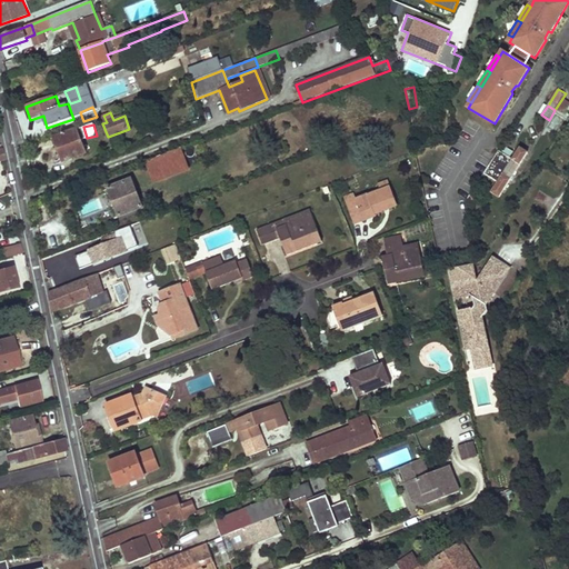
[(77,130),(55,139),(63,162),(87,153),(77,130)]
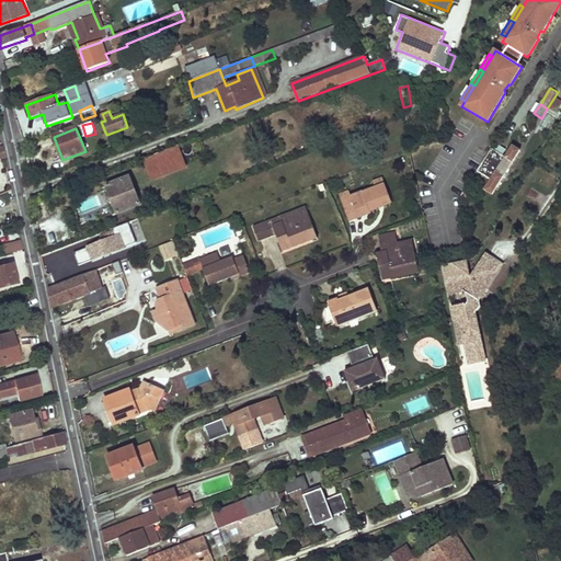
[(492,148),(478,171),(491,181),(485,190),(493,195),(521,150),(513,146),(506,157),(492,148)]
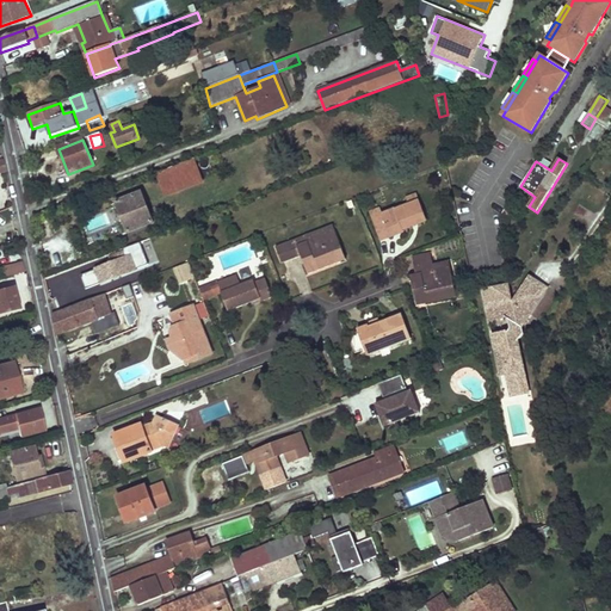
[(161,183),(165,193),(196,181),(189,162),(184,164),(176,167),(179,176),(161,183)]
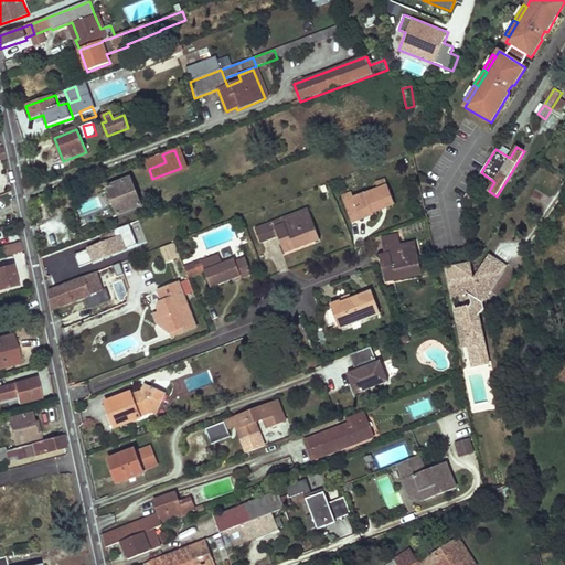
[(146,160),(149,169),(166,162),(162,155),(146,160)]
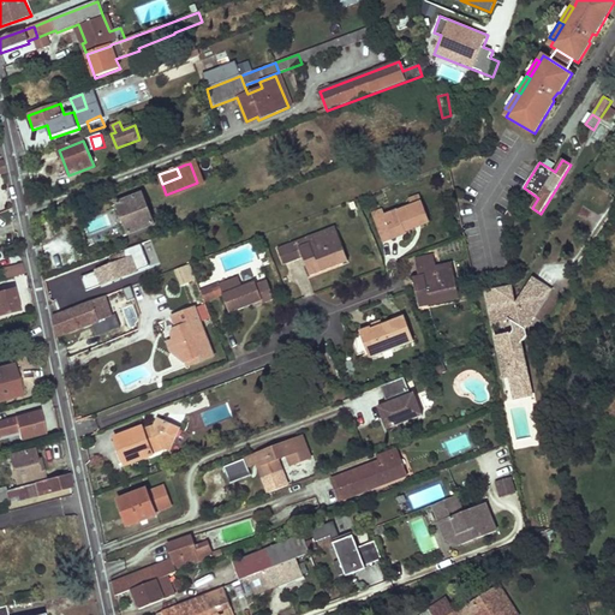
[(142,195),(118,204),(130,234),(154,225),(142,195)]
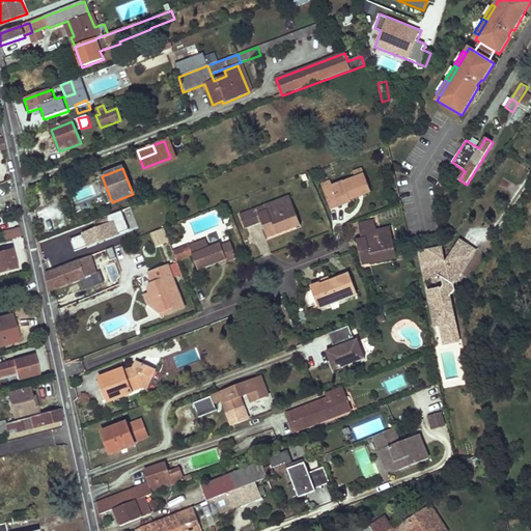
[(362,169),(353,172),(356,178),(365,175),(362,169)]
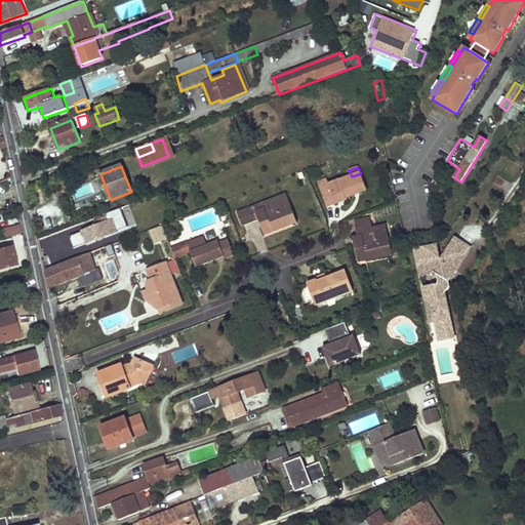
[(352,176),(339,182),(339,180),(329,185),(327,179),(318,183),(327,206),(335,203),(335,204),(347,199),(347,197),(367,189),(361,173),(352,176)]
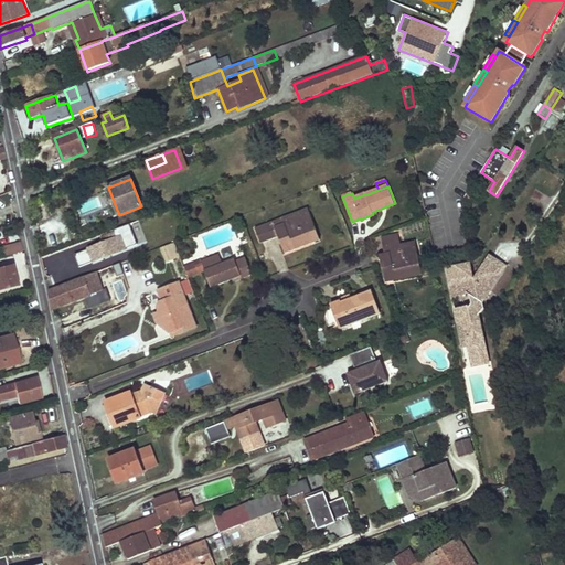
[(308,209),(255,228),(260,244),(278,237),(285,254),(310,245),(305,230),(315,226),(308,209)]
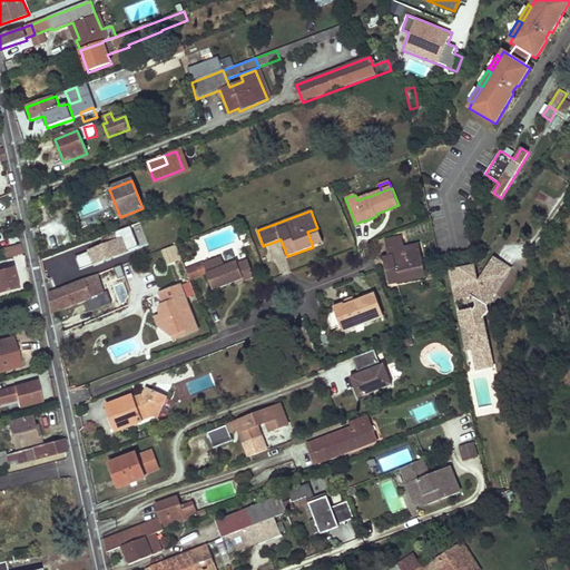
[(158,239),(172,235),(172,233),(167,222),(166,218),(151,224),(158,239)]
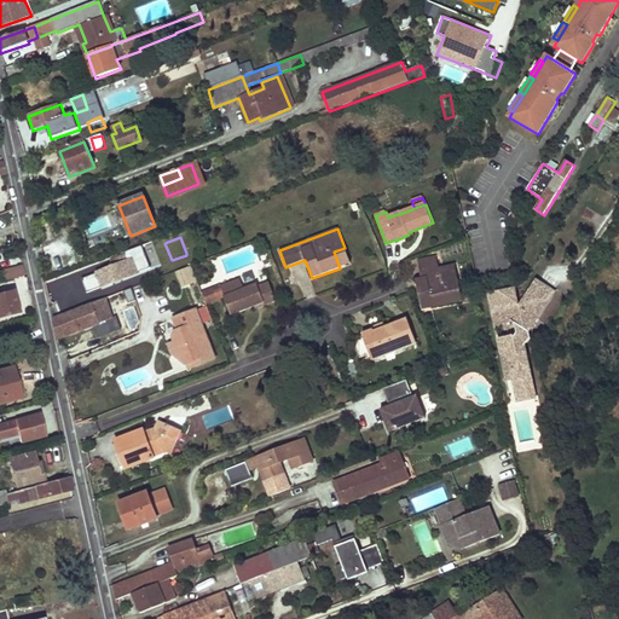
[(189,237),(181,241),(186,253),(194,250),(189,237)]
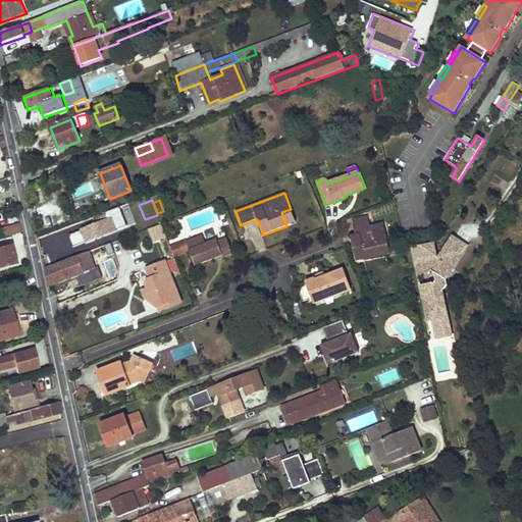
[(126,225),(134,224),(129,205),(122,206),(126,225)]
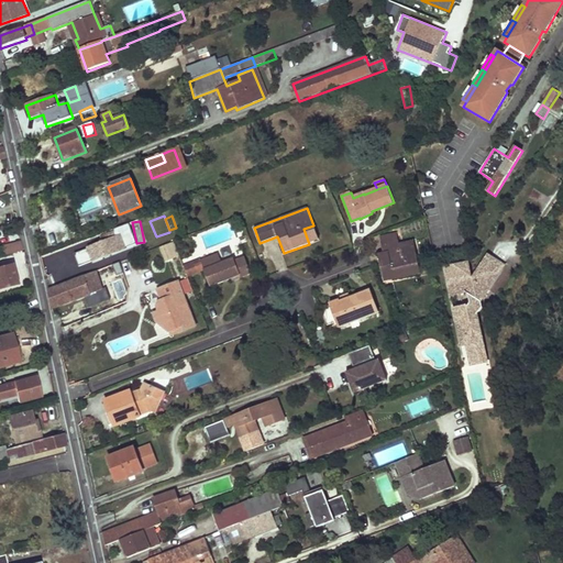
[(304,229),(309,244),(319,240),(313,225),(304,229)]
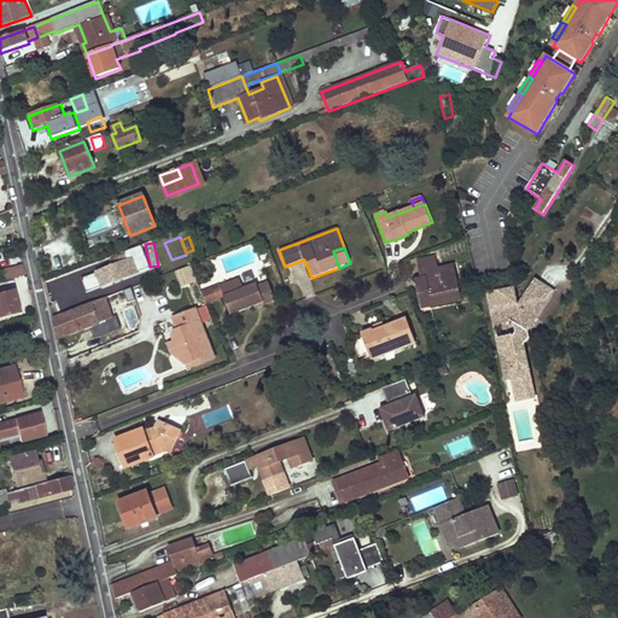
[(111,260),(114,267),(83,279),(88,292),(139,273),(139,272),(147,268),(139,249),(111,260)]
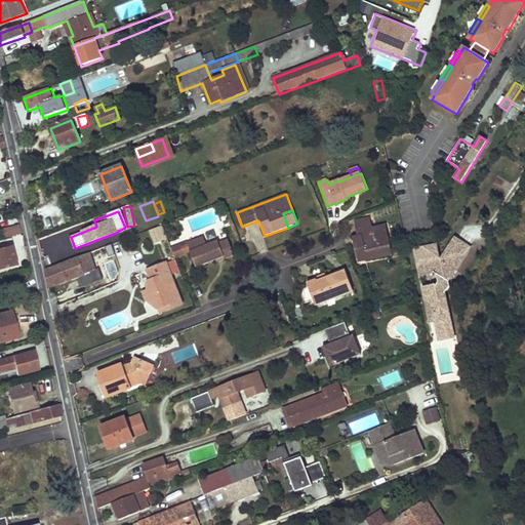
[(386,225),(372,228),(370,217),(354,220),(357,236),(353,237),(359,263),(393,255),(386,225)]
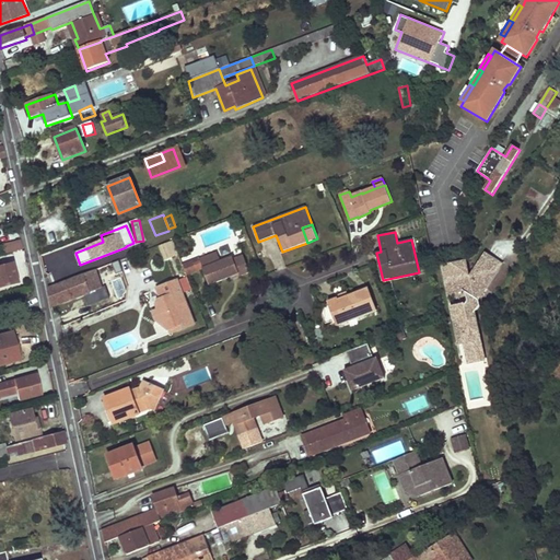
[(7,245),(8,254),(24,249),(22,242),(7,245)]
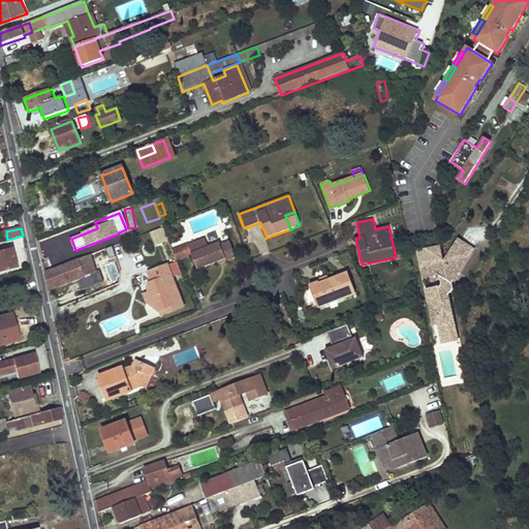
[(151,232),(156,247),(169,242),(164,228),(151,232)]
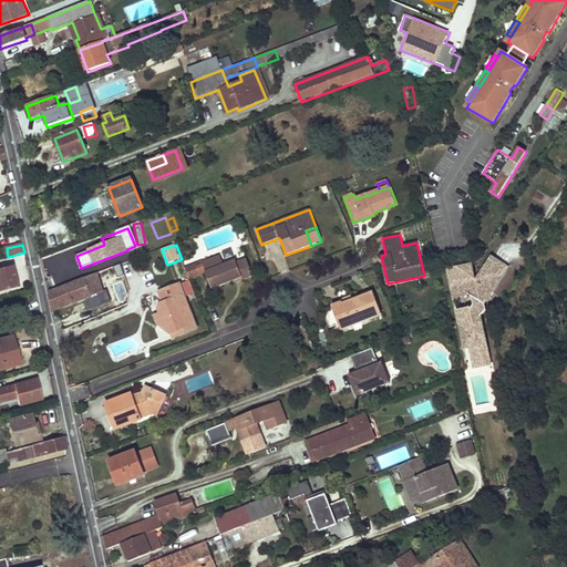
[(243,280),(254,276),(246,259),(237,263),(236,260),(224,265),(220,256),(185,269),(186,271),(188,278),(206,271),(212,289),(234,281),(241,278),(243,280)]
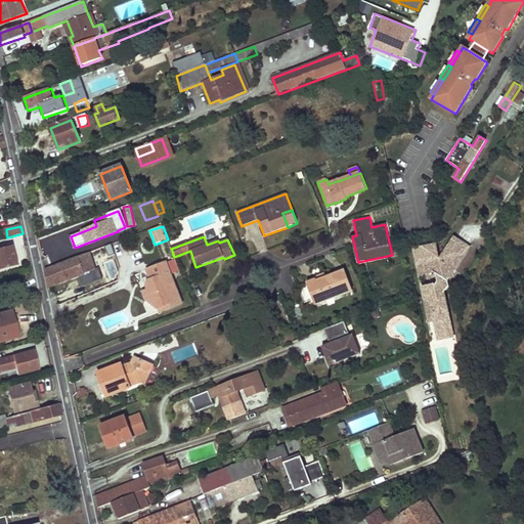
[(454,237),(450,245),(466,254),(470,247),(454,237)]
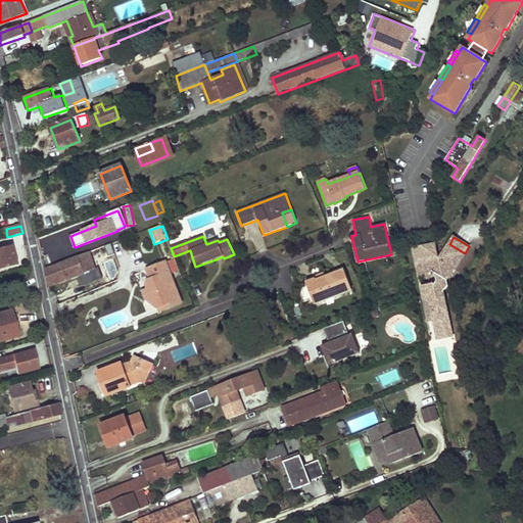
[(434,322),(436,331),(452,328),(443,292),(448,286),(447,280),(465,253),(449,244),(439,259),(437,258),(435,244),(413,248),(419,275),(432,272),(435,274),(437,282),(435,285),(421,287),(423,299),(429,298),(434,322)]
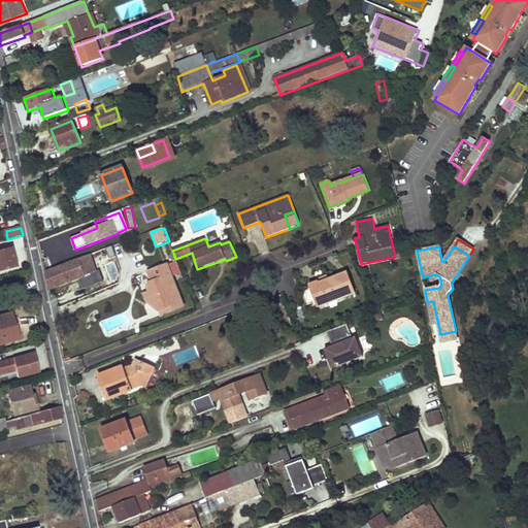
[(0,272),(17,268),(11,248),(0,251),(0,272)]
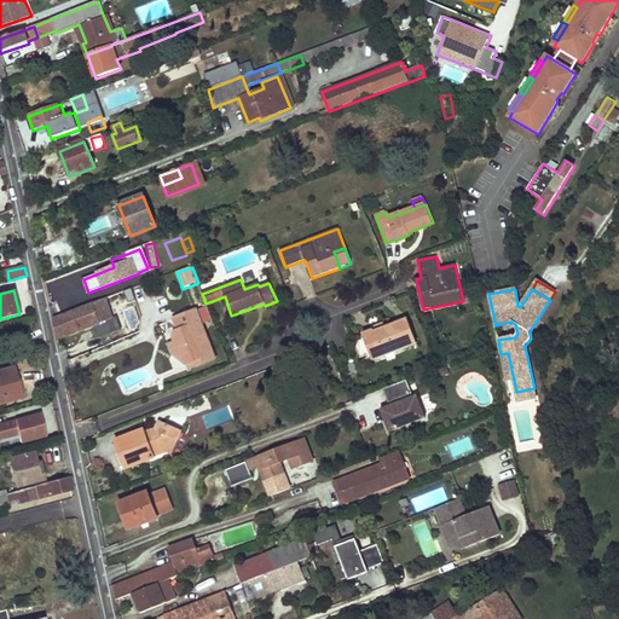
[(184,290),(171,295),(173,302),(187,298),(184,290)]
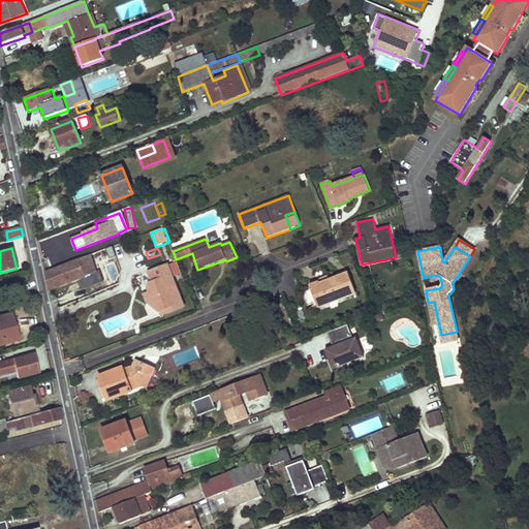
[(79,259),(45,273),(49,290),(96,272),(91,255),(79,259)]
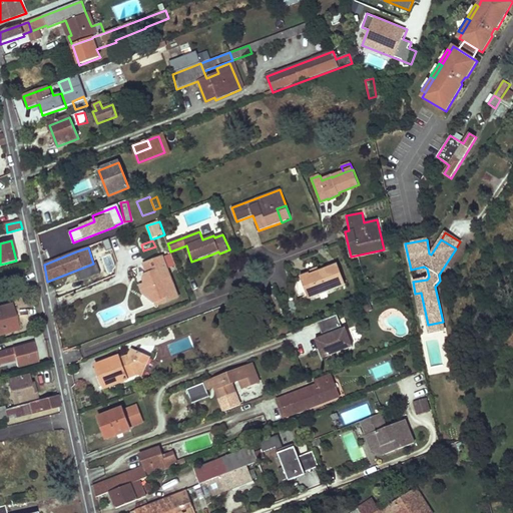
[(163,258),(143,265),(147,275),(144,276),(143,280),(145,285),(140,287),(143,294),(154,303),(166,298),(168,302),(178,298),(163,258)]
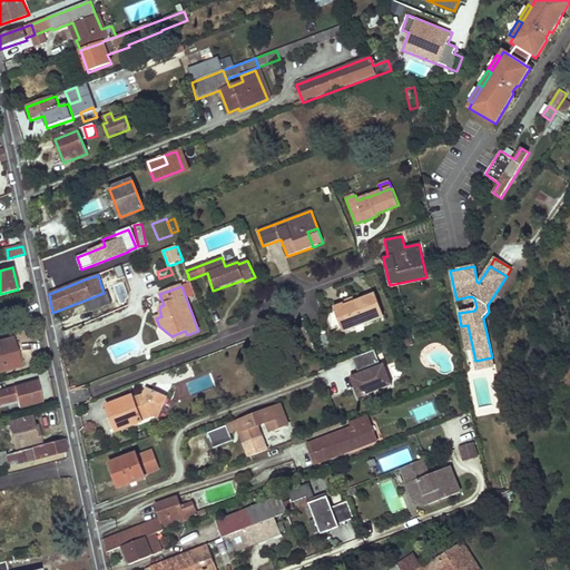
[(343,333),(384,316),(374,292),(364,296),(364,297),(355,302),(353,297),(343,302),(343,304),(334,307),(335,312),(341,326),(343,333)]
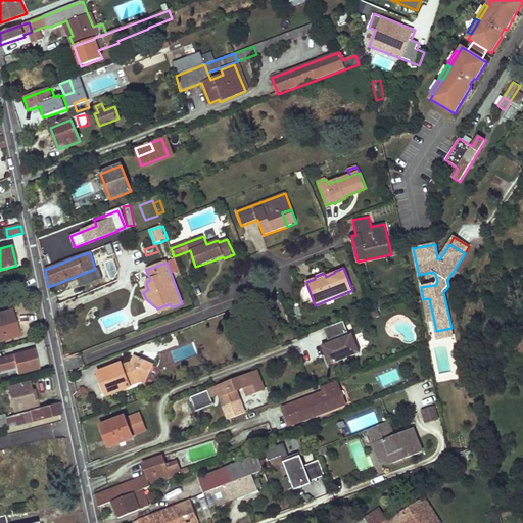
[(304,302),(313,299),(307,286),(304,287),(301,294),(304,302)]
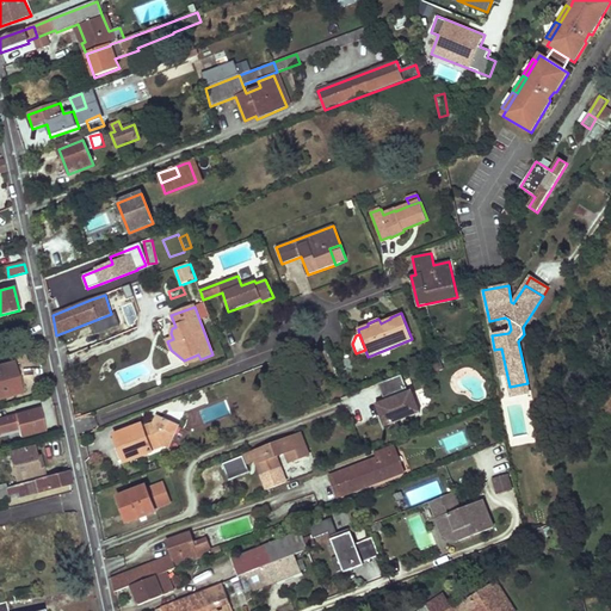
[(494,350),(501,377),(507,376),(501,349),(494,350)]
